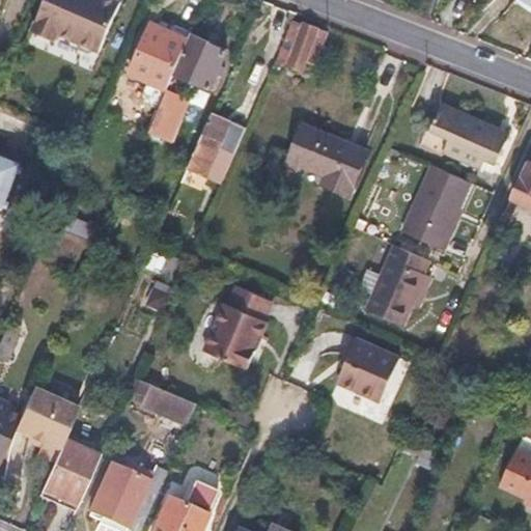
[(115,0),(46,0),(33,31),(55,42),(58,34),(77,43),(80,51),(89,54),(96,51),(100,52),(121,2),(115,0)]
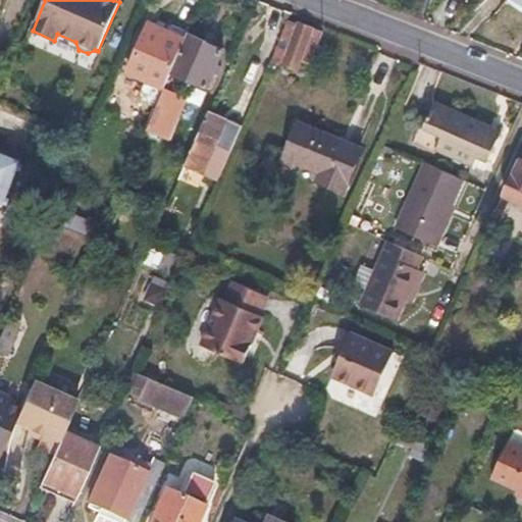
[(298,24),(291,21),(268,71),(277,76),(282,65),(297,71),(302,60),(308,62),(315,47),(322,31),(299,20),(298,24)]
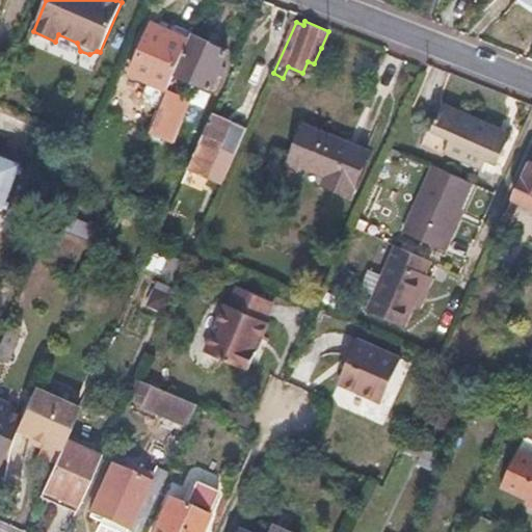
[(170,30),(153,22),(131,73),(166,88),(174,73),(189,37),(170,30)]
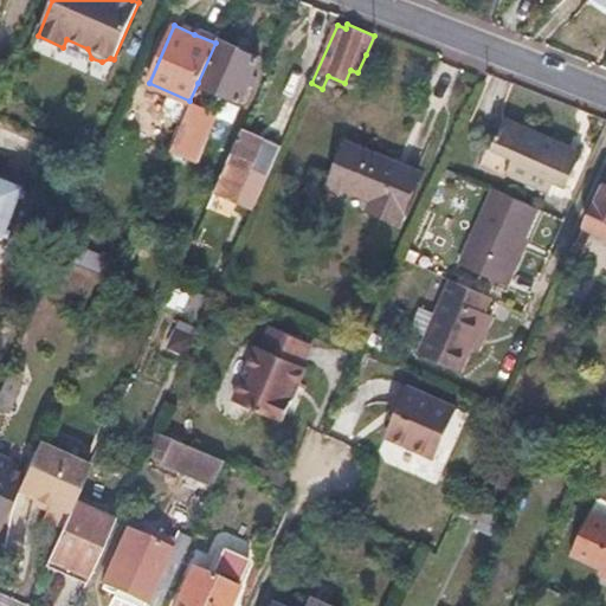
[(218,38),(216,43),(198,83),(238,101),(259,56),(238,46),(218,38)]
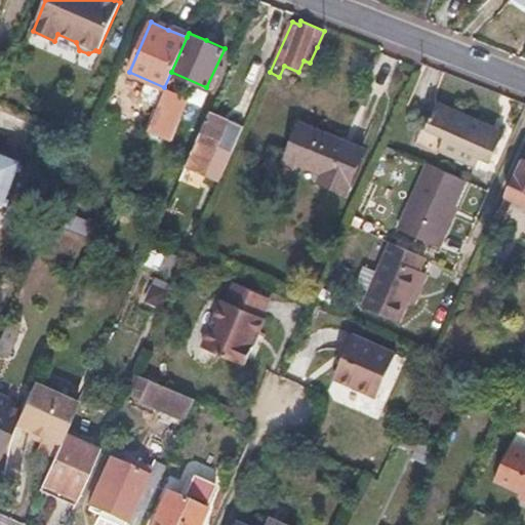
[(133,125),(146,108),(120,89),(108,107),(133,125)]
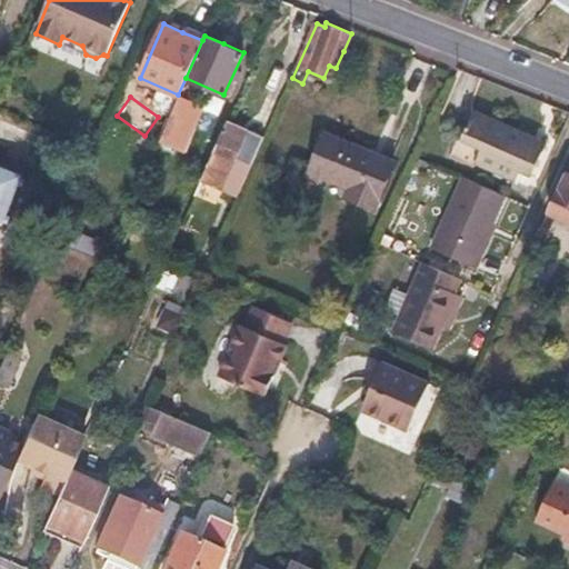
[(471,112),(459,139),(480,148),(473,163),(515,181),(519,172),(529,177),(543,143),(499,123),(471,112)]
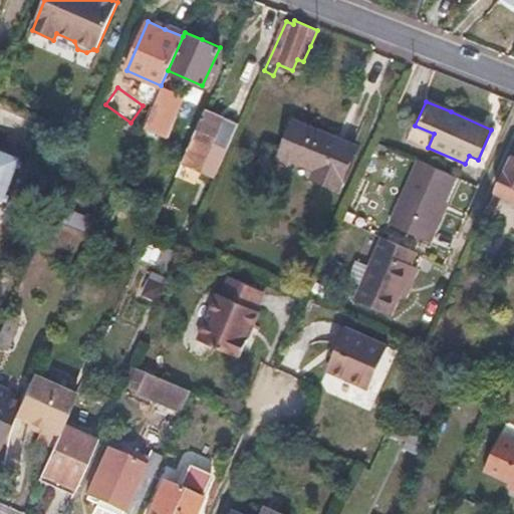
[(213,111),(205,108),(181,163),(214,177),(227,149),(210,141),(221,115),(213,111)]
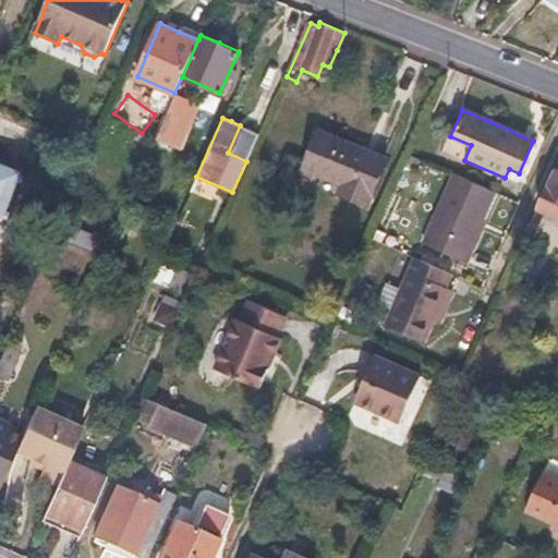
[(178,130),(161,123),(148,155),(165,161),(178,130)]
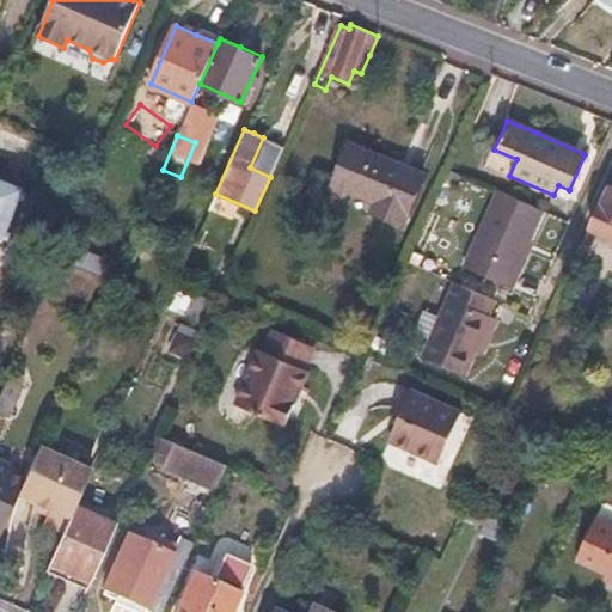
[(423,175),(347,145),(330,184),(375,202),(372,212),(403,225),(423,175)]
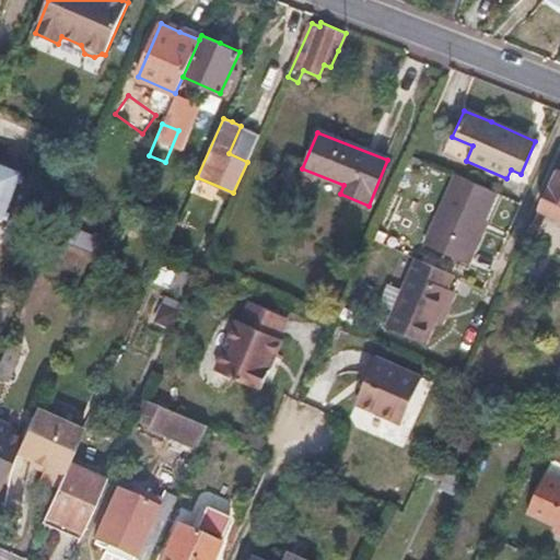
[(10,165),(0,161),(0,228),(8,232),(32,175),(10,165)]
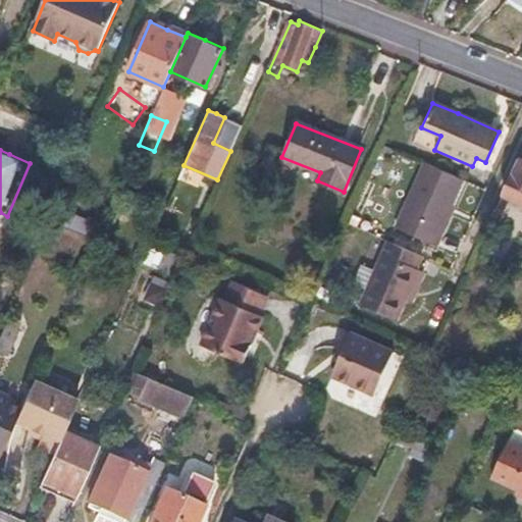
[(521,202),(521,160),(518,159),(503,193),(521,202)]
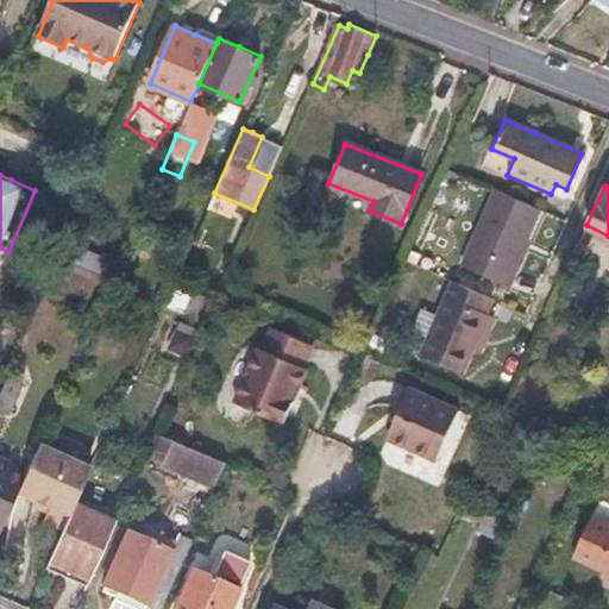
[(540,207),(495,188),(478,227),(460,267),(504,286),(540,207)]
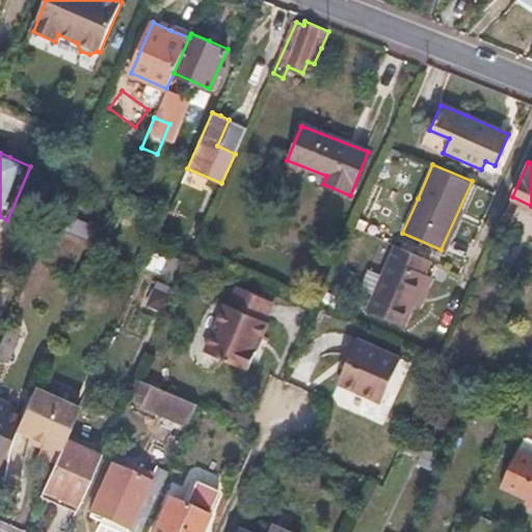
[(431,261),(397,245),(382,277),(368,309),(403,325),(431,261)]
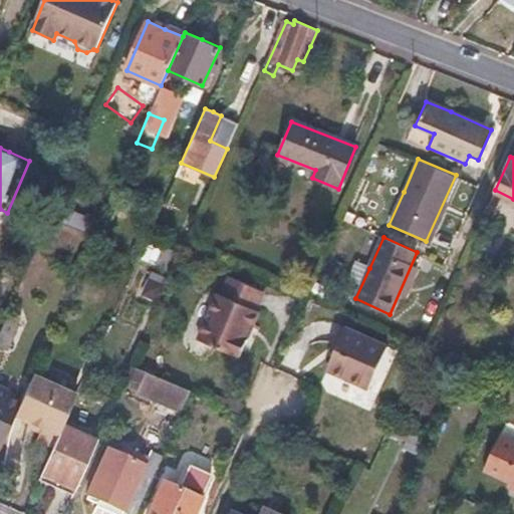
[(222,294),(218,293),(198,338),(219,348),(240,357),(260,312),(257,310),(265,292),(229,277),(222,294)]
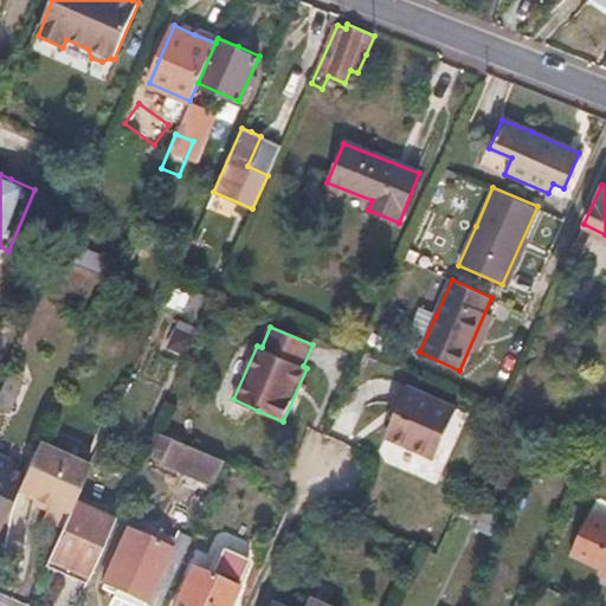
[(192,337),(176,330),(169,346),(185,353),(192,337)]
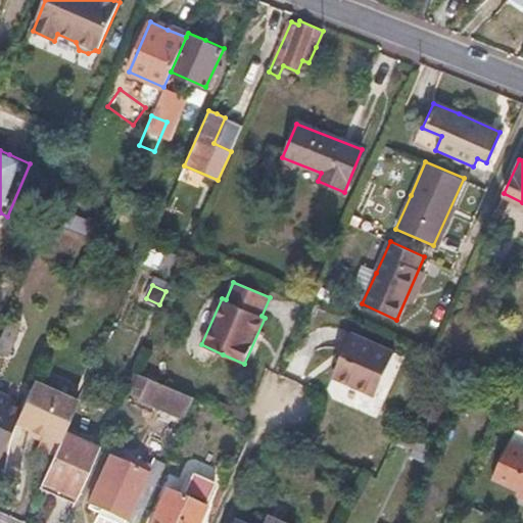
[(0,350),(9,354),(20,329),(6,323),(0,335),(0,350)]
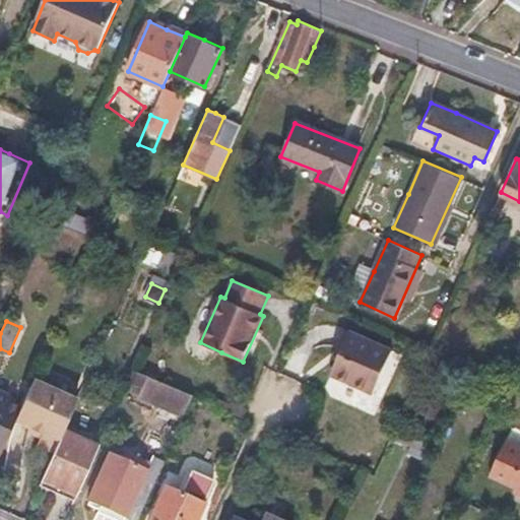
[(395,353),(350,334),(331,376),(352,386),(375,396),(395,353)]
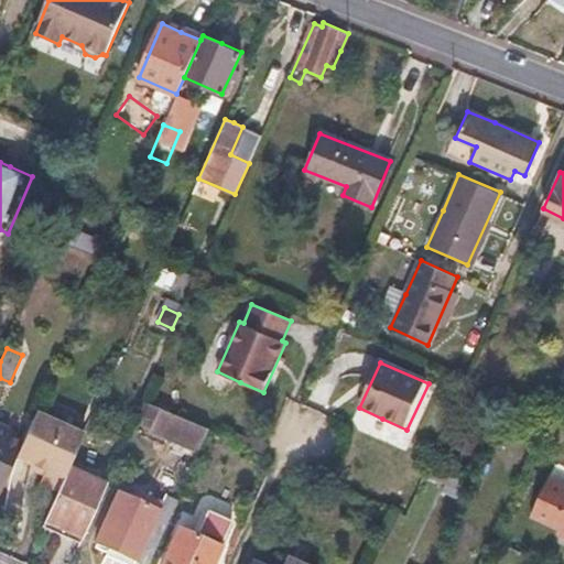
[(145,419),(153,422),(150,429),(201,451),(210,430),(151,404),(145,419)]
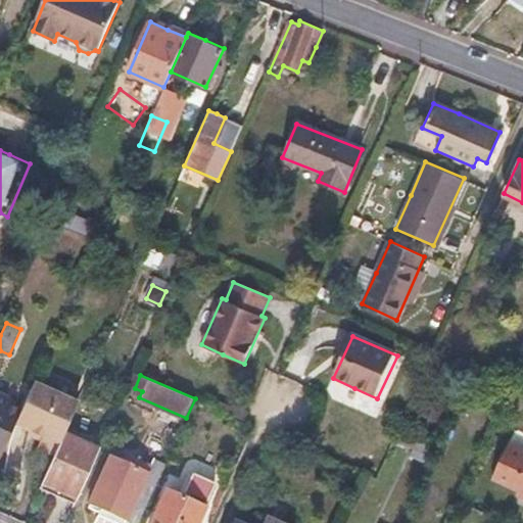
[(79,400),(35,382),(22,410),(16,424),(44,435),(39,447),(47,450),(55,455),(64,434),(79,400)]
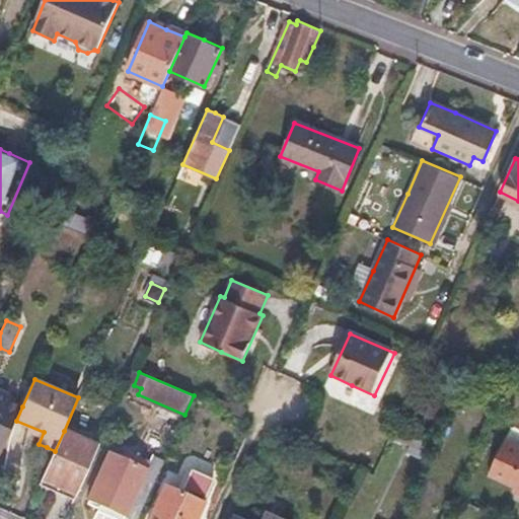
[(0,457),(16,421),(22,406),(6,399),(9,393),(0,388),(0,457)]
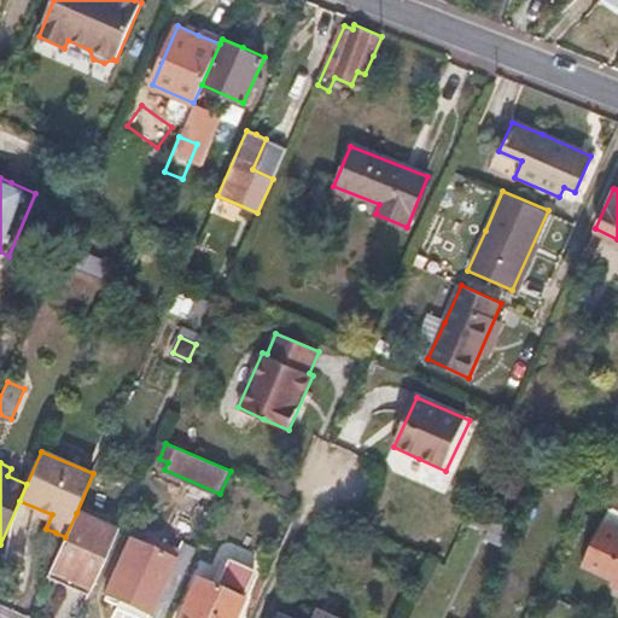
[(76,513),(65,537),(50,571),(71,581),(92,589),(117,532),(76,513)]
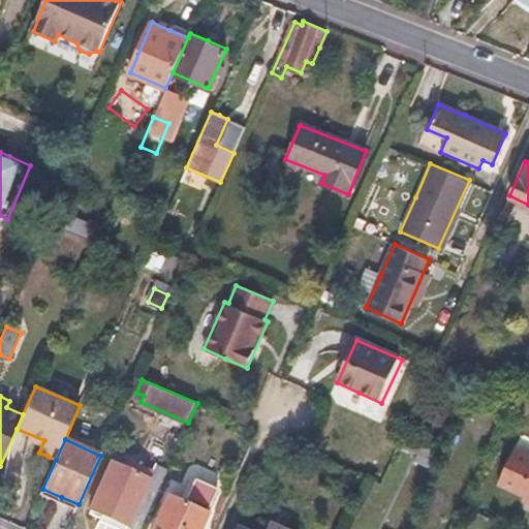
[(528,453),(514,446),(497,483),(528,496),(528,453)]
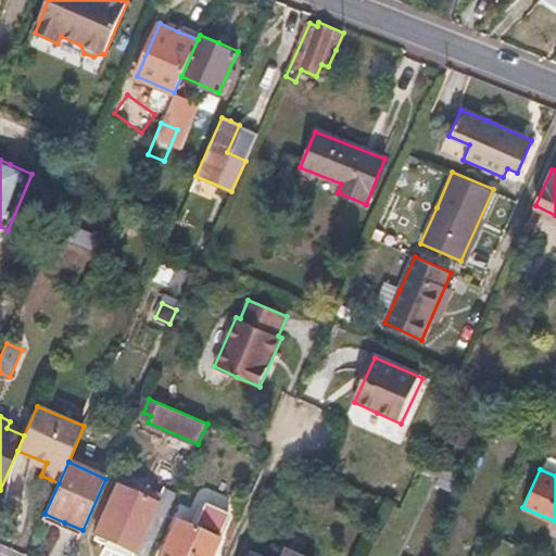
[(162,505),(117,485),(96,535),(116,545),(138,555),(137,555),(149,555),(153,548),(166,517),(176,496),(167,492),(162,505)]
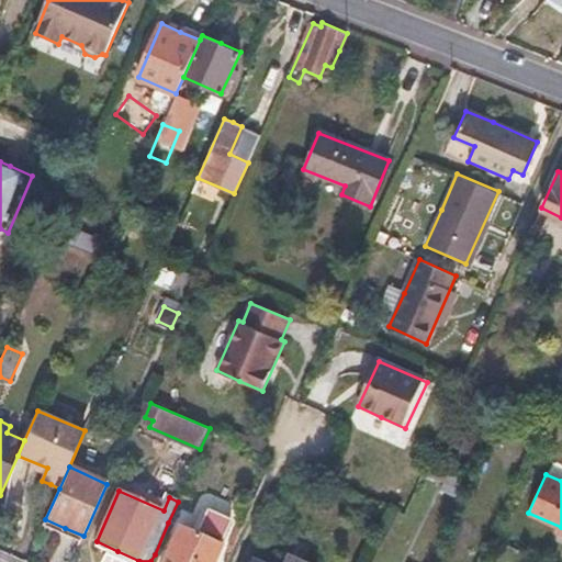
[(168,523),(155,554),(166,559),(164,561),(213,561),(232,521),(208,510),(197,535),(168,523)]
